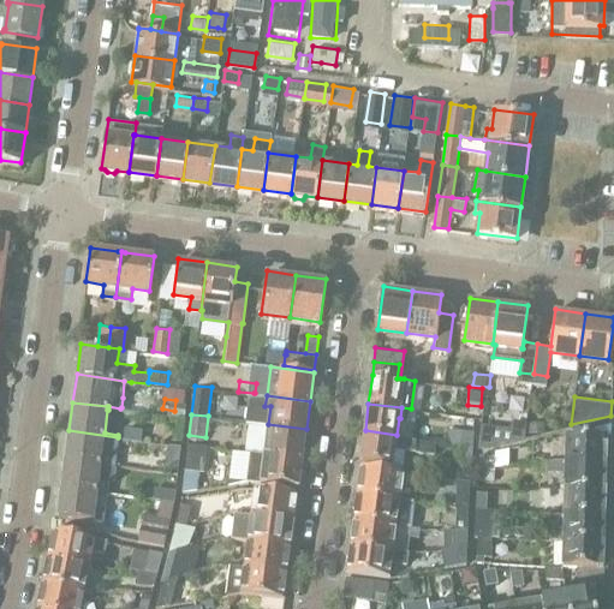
[(482,422),(478,446),(525,435),(526,419),(512,417),(511,425),(482,422)]
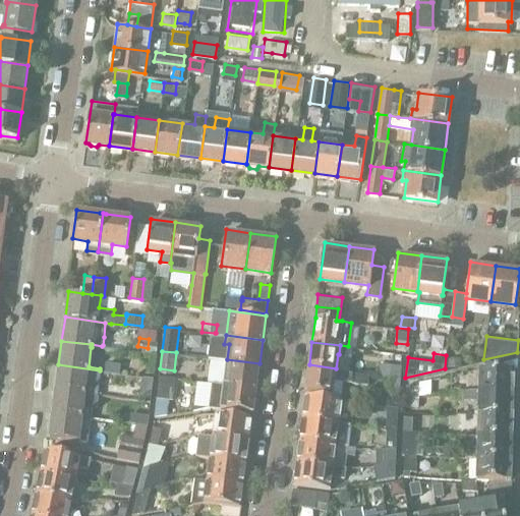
[(447,355),(447,364),(461,364),(461,355),(447,355)]
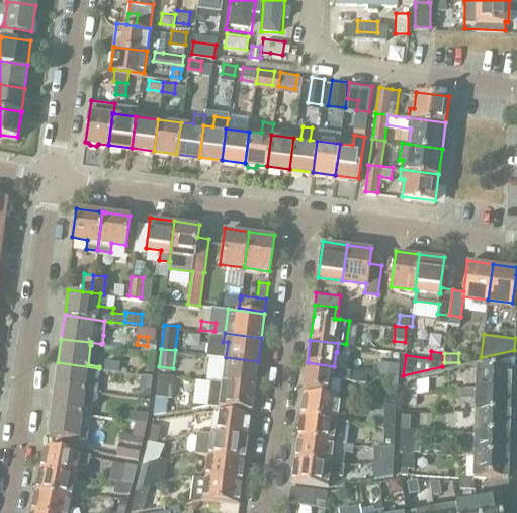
[(514,354),(477,363),(511,365),(514,365),(514,354)]
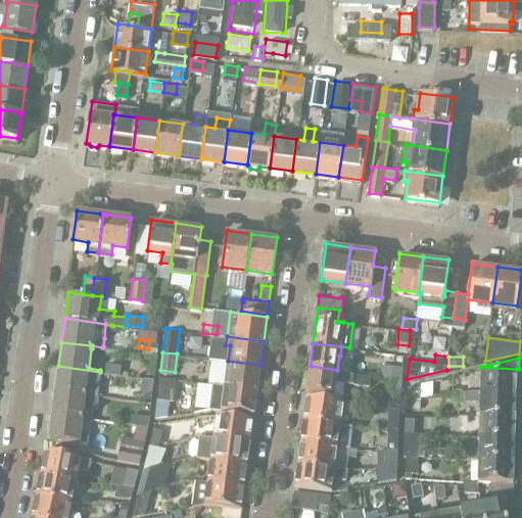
[(228,361),(225,384),(257,389),(261,365),(228,361)]
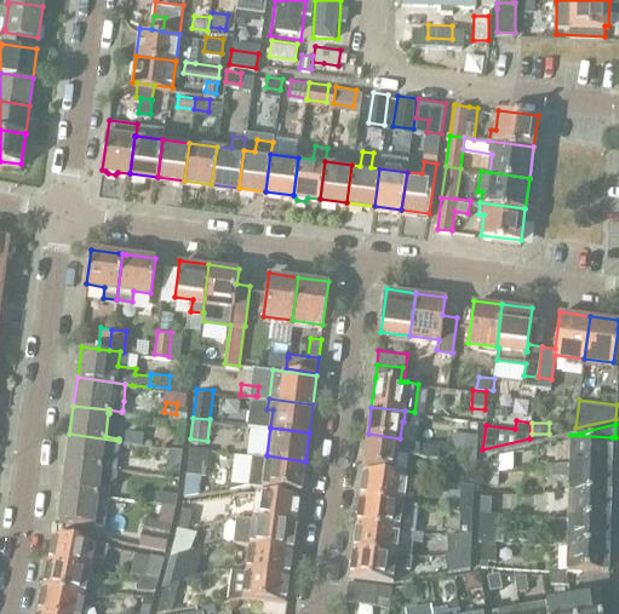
[(125,441),(141,443),(142,432),(126,430),(125,441)]
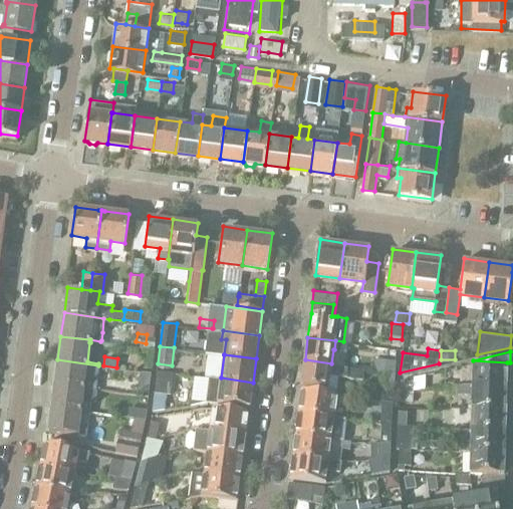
[(375,356),(374,368),(394,370),(395,358),(375,356)]
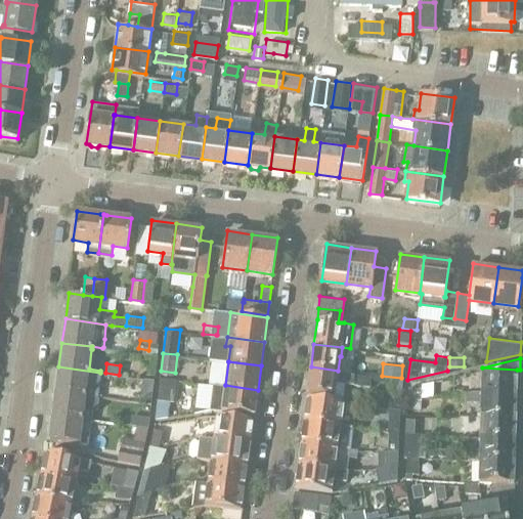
[(100,373),(58,366),(55,390),(97,395),(100,373)]
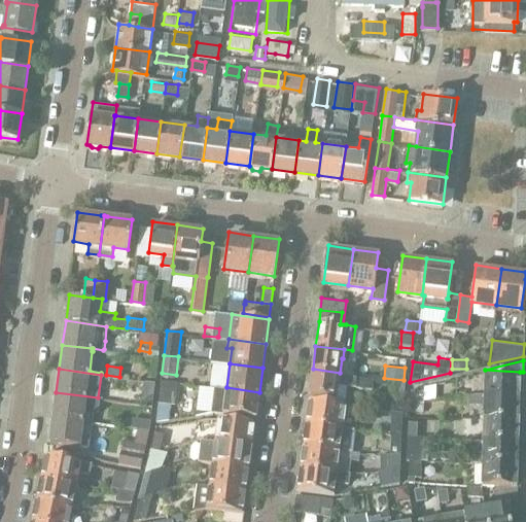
[(340,373),(313,369),(309,394),(337,398),(339,384),(355,386),(355,384),(370,386),(372,377),(340,373)]
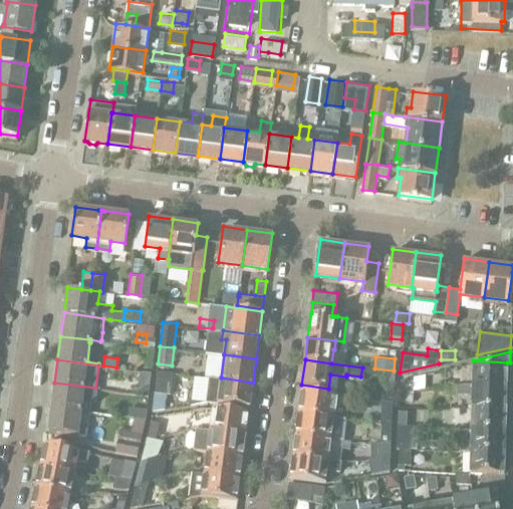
[(472,384),(509,385),(510,369),(507,369),(507,362),(473,360),(472,384)]
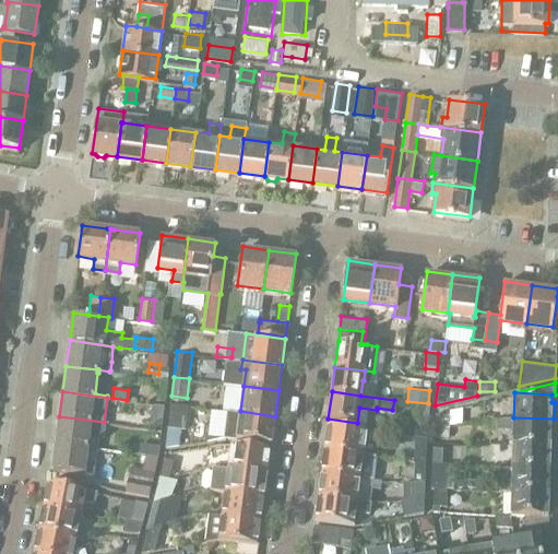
[(153,402),(152,420),(163,421),(165,403),(153,402)]
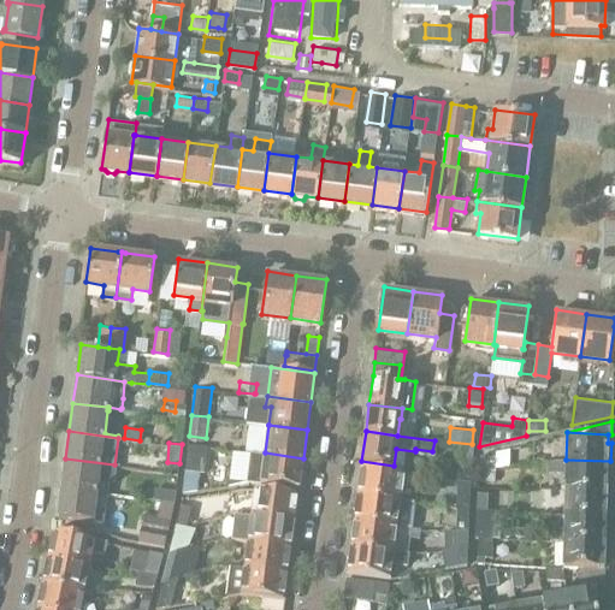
[(208,445),(189,443),(187,468),(199,469),(206,471),(208,445)]
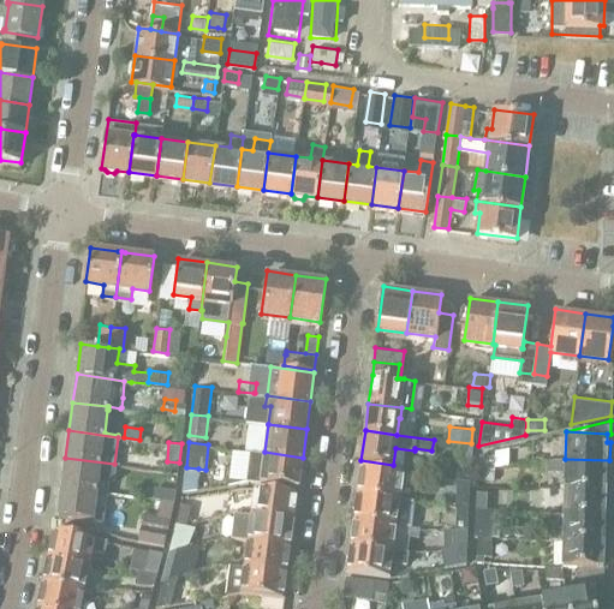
[(228,482),(246,478),(299,485),(303,458),(264,452),(232,447),(228,482)]
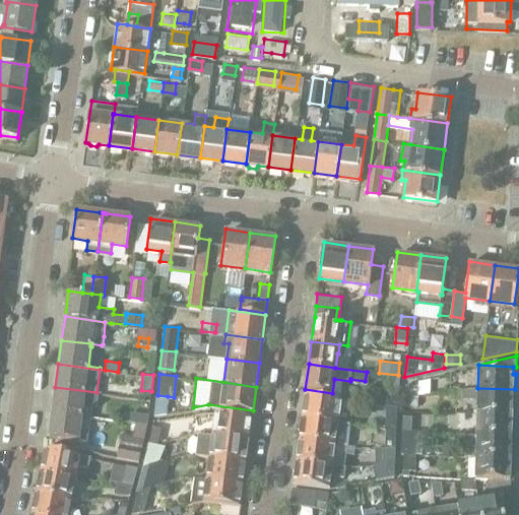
[(404,384),(403,394),(416,394),(416,393),(431,392),(430,378),(404,384)]
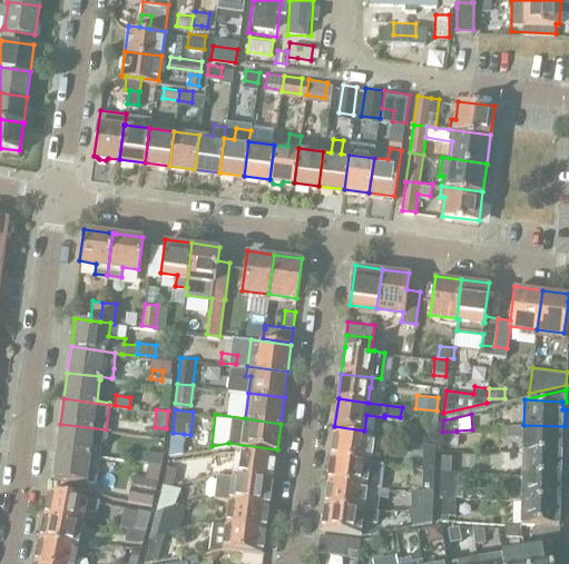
[(60,424),(57,448),(99,455),(100,444),(104,445),(106,429),(60,424)]
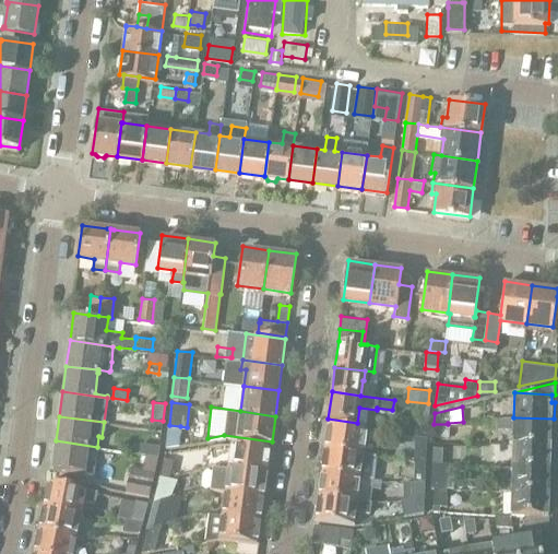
[(554,420),(554,419),(513,417),(497,416),(497,426),(513,427),(513,441),(550,443),(554,443),(554,427),(550,426),(551,420),(554,420)]
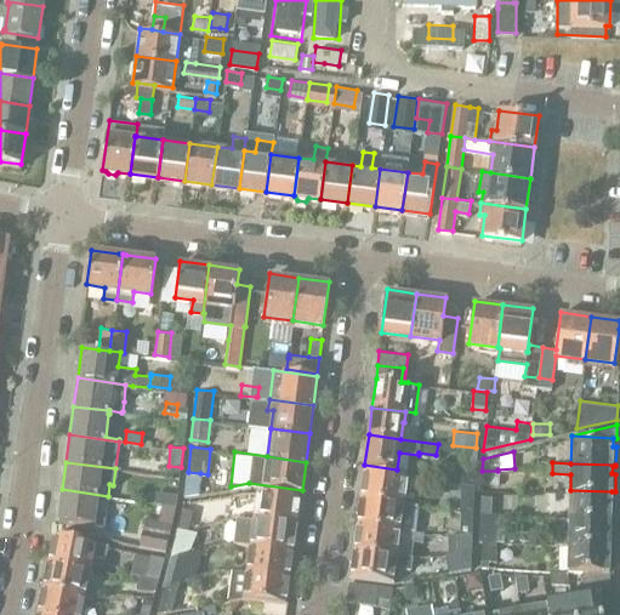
[(363,495),(363,497),(403,502),(407,476),(367,470),(365,482),(363,480),(360,495),(363,495)]
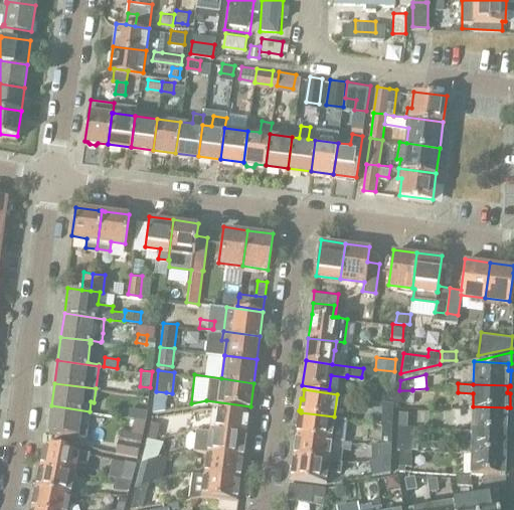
[(399,390),(399,399),(412,400),(412,390),(399,390)]
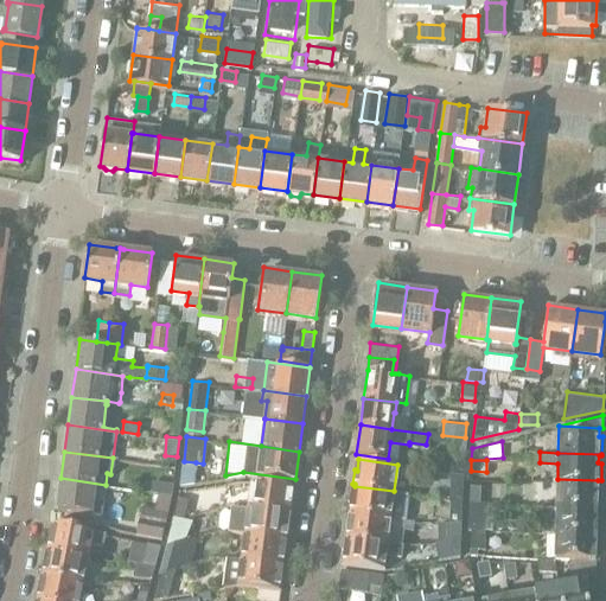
[(182,485),(193,483),(196,462),(184,461),(182,485)]
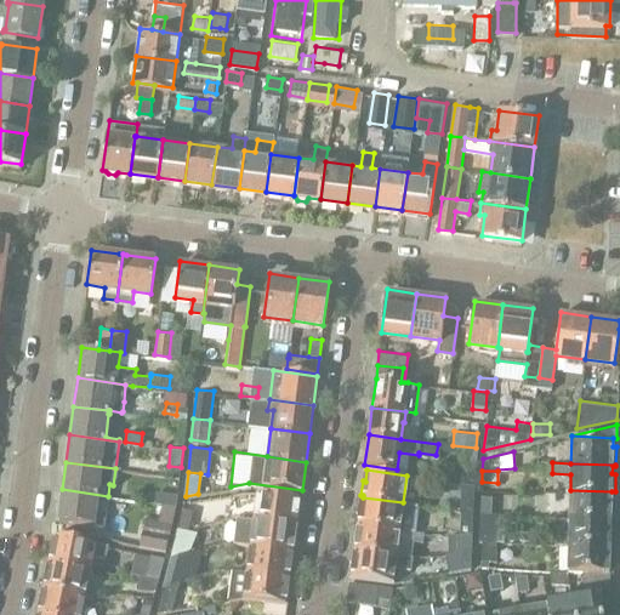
[(473,530),(475,484),(475,483),(462,483),(460,529),(473,530)]
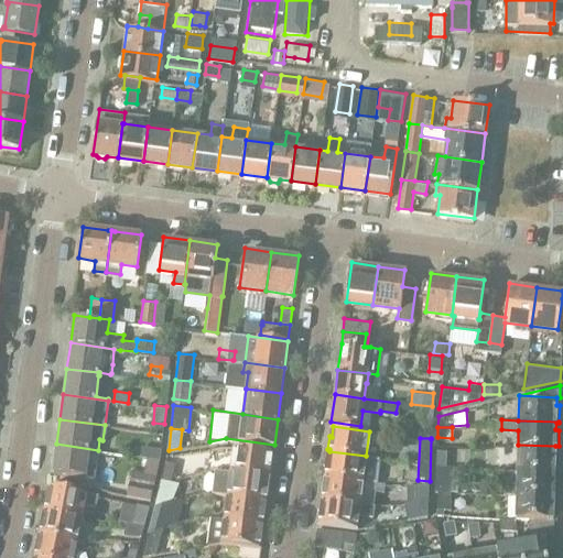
[(56,444),(53,471),(85,476),(95,477),(98,450),(56,444)]
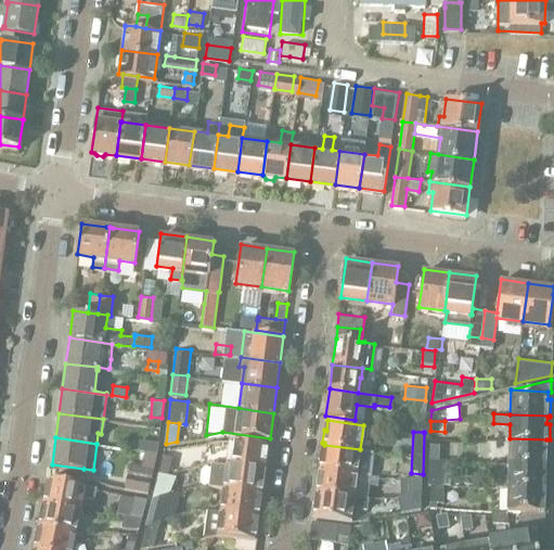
[(156,452),(158,443),(140,438),(138,448),(156,452)]
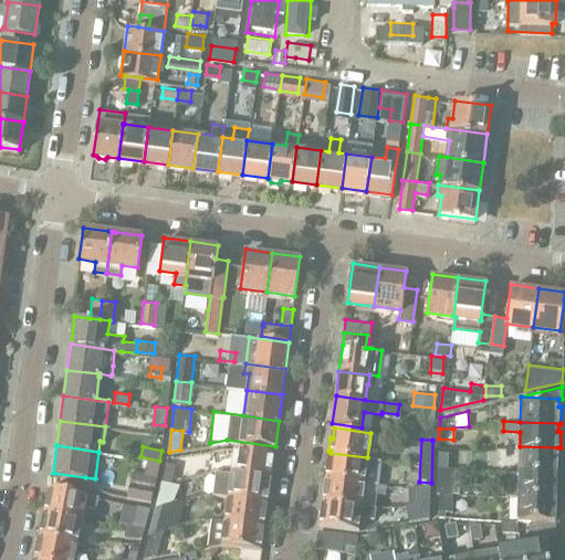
[(519,471),(560,472),(560,455),(557,455),(557,447),(520,446),(519,471)]
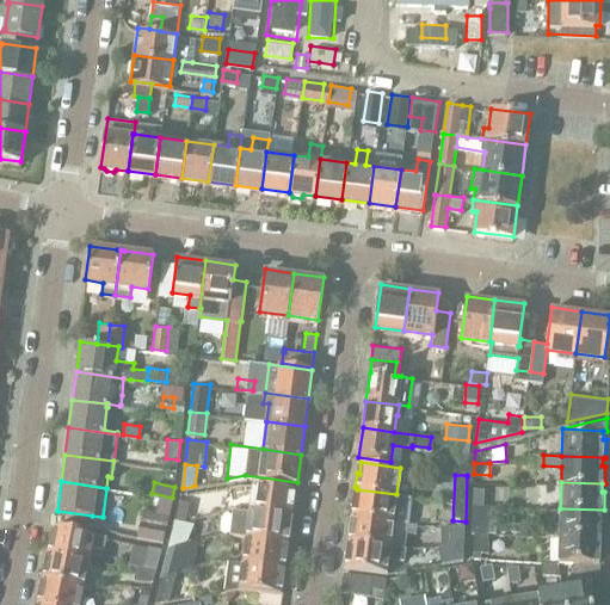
[(294,489),(253,485),(250,510),(290,516),(293,505),(295,505),(296,492),(294,491),(294,489)]
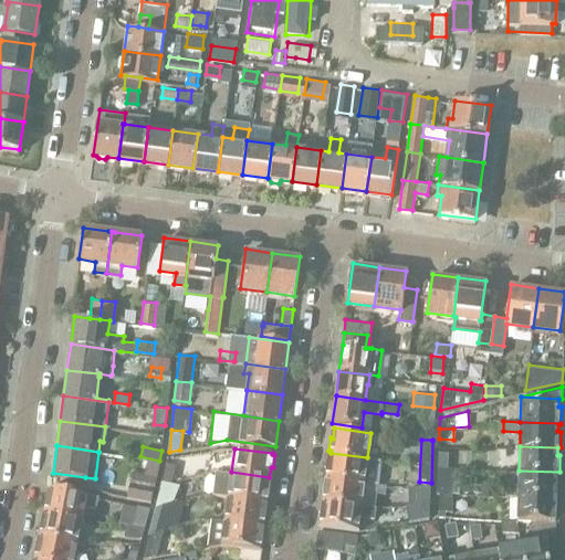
[(437,450),(436,466),(447,466),(458,467),(458,457),(447,456),(447,450),(437,450)]
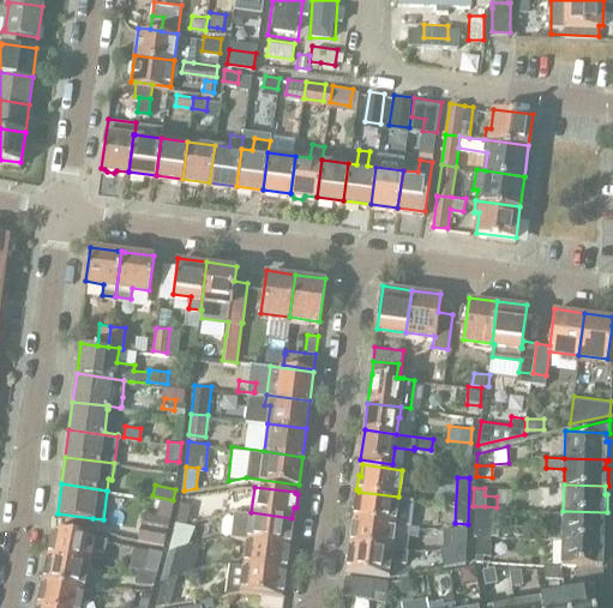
[(356,516),(355,518),(395,523),(410,524),(413,499),(398,497),(359,492),(358,501),(355,501),(353,516),(356,516)]
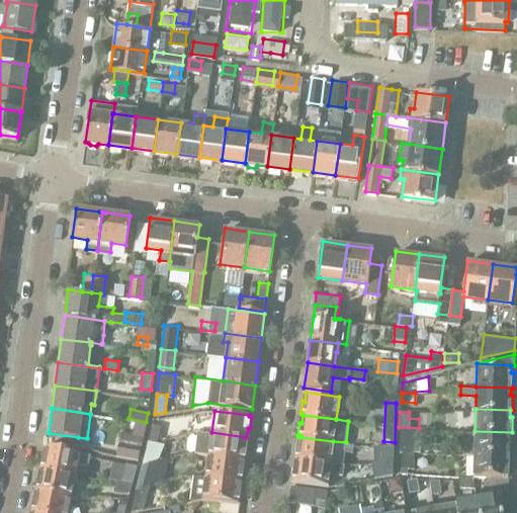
[(157,441),(161,424),(152,422),(148,439),(157,441)]
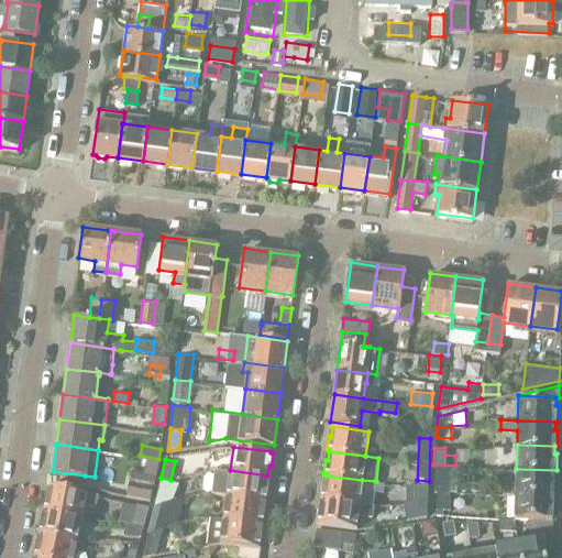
[(438,490),(451,491),(452,480),(454,480),(455,467),(437,466),(436,489),(438,489),(438,490)]
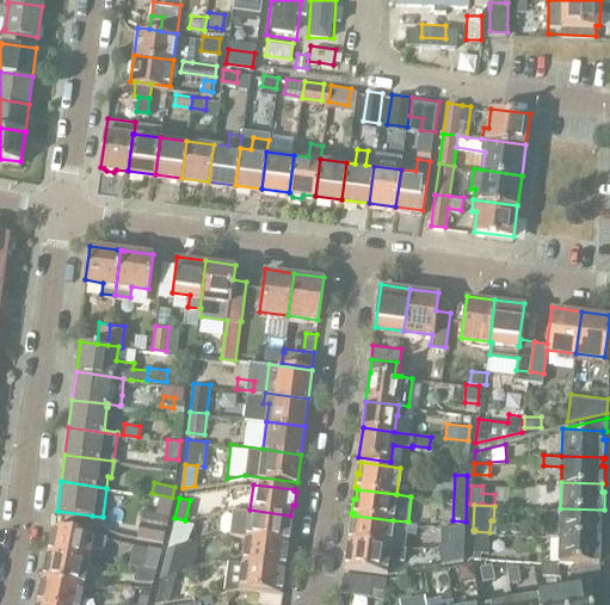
[(603,526),(604,510),(560,508),(559,523),(546,523),(544,532),(559,533),(603,536),(603,533),(601,533),(601,526),(603,526)]
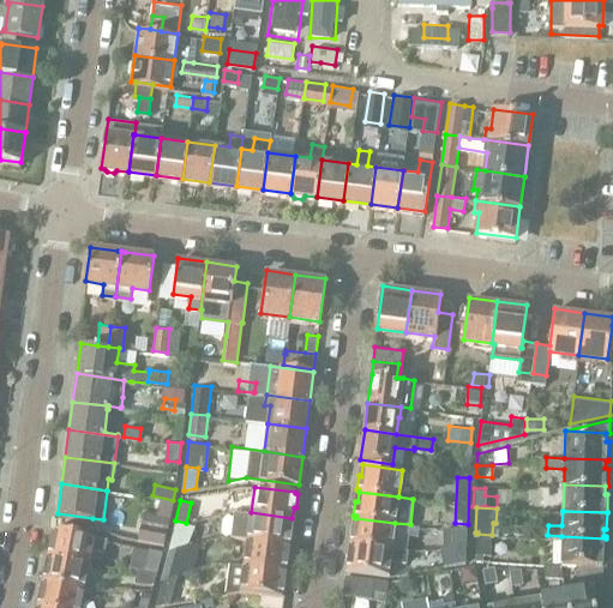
[(247,539),(288,543),(290,533),(293,533),(294,519),(292,519),(292,518),(251,512),(247,539)]
